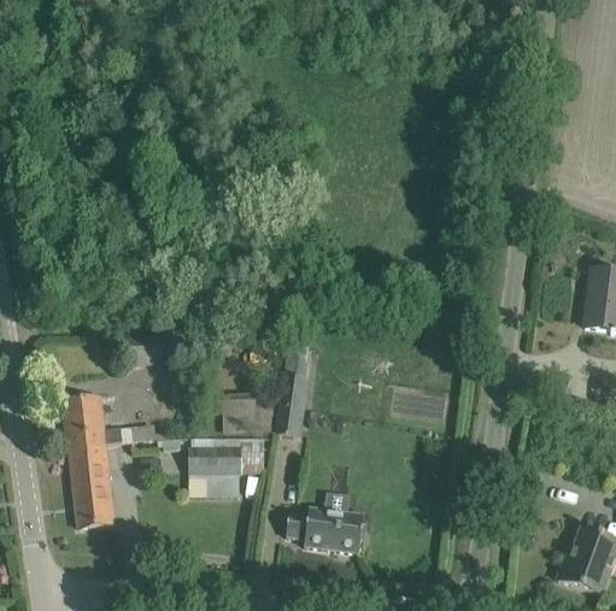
[(593,269),(586,325),(611,329),(611,333),(615,333),(615,272),(593,269)]
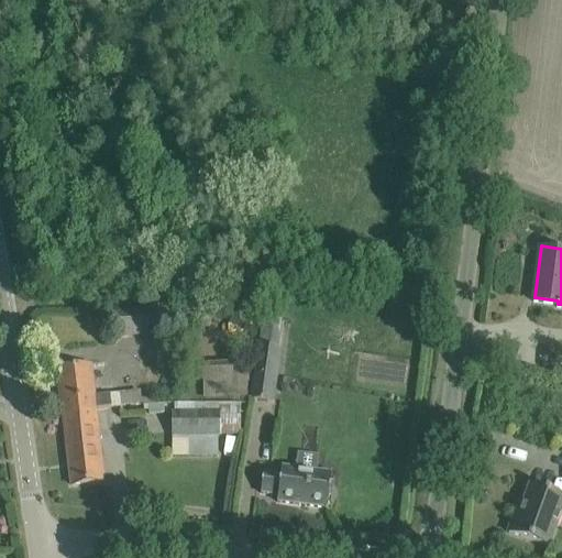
[(116,331),(187,327),(186,303),(113,307),(116,331)]
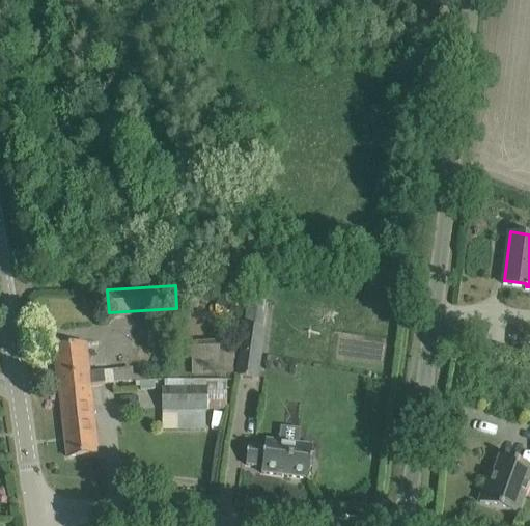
[(265,327),(262,327),(244,324),(239,365),(238,375),(257,377),(265,327)]
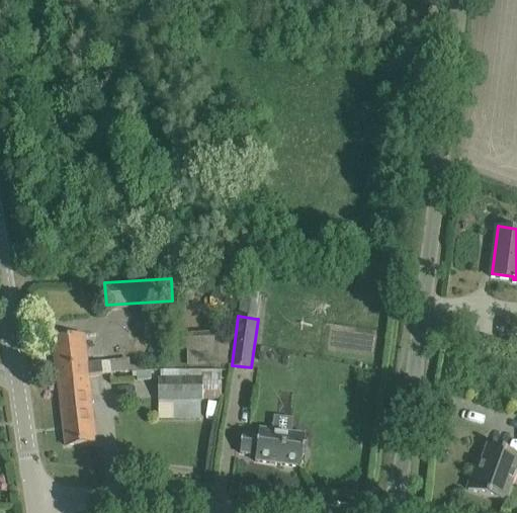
[(188,363),(229,362),(228,330),(186,331),(188,363)]
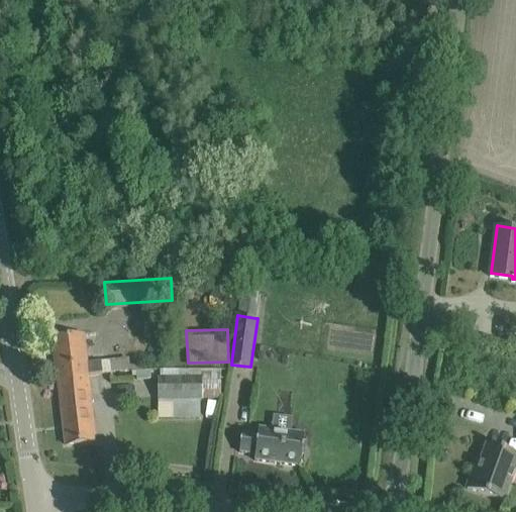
[(74,333),(54,336),(59,376),(89,372),(102,370),(101,357),(87,360),(84,332),(74,333)]
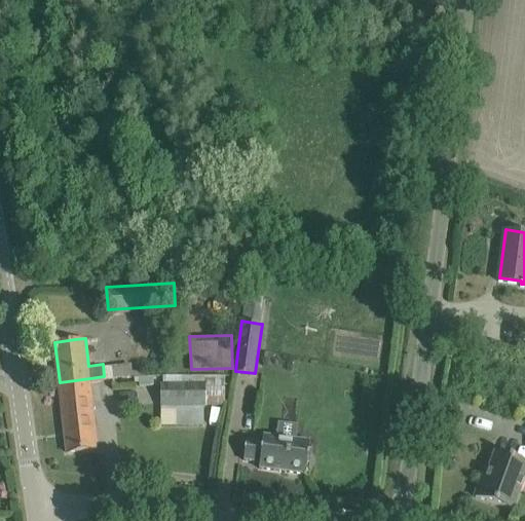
[(130,362),(112,364),(113,376),(132,374),(130,362)]
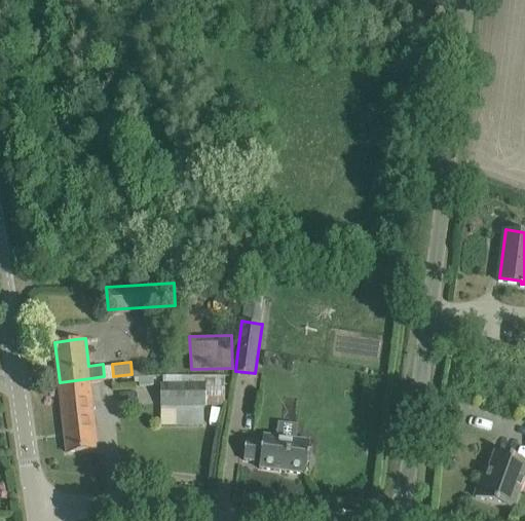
[(203,381),(160,381),(160,422),(203,422),(203,403),(225,402),(225,372),(203,373),(203,381)]
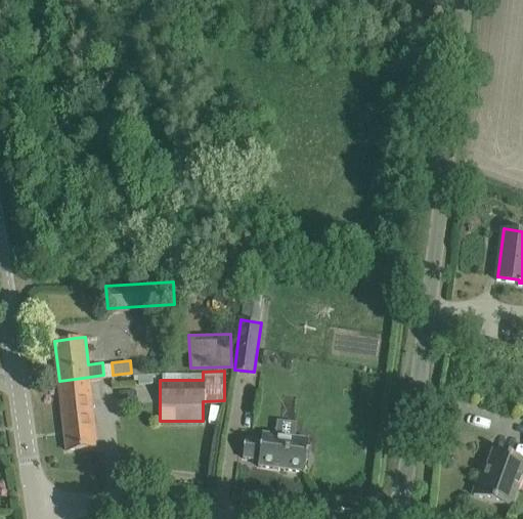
[(90,377),(59,381),(68,447),(97,444),(90,377)]
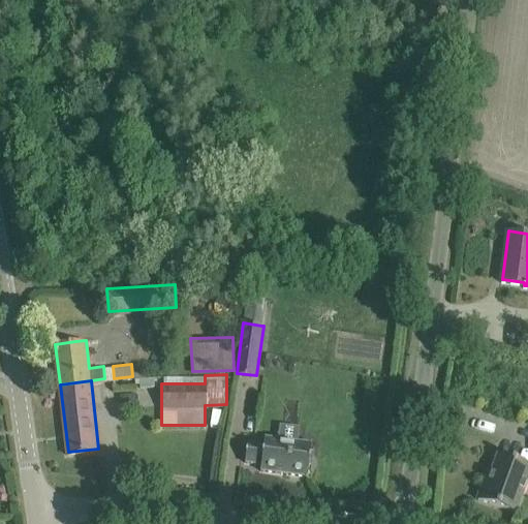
[(249,439),(246,460),(252,460),(262,461),(261,468),(308,473),(312,441),(297,439),(299,426),(279,424),(278,436),(266,435),(265,441),(249,439)]
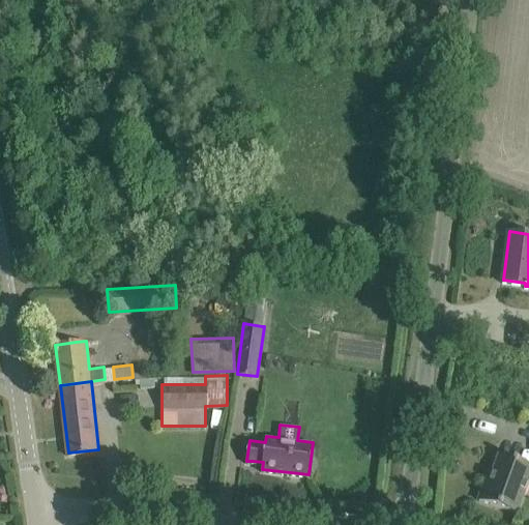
[(517,511),(528,476),(528,464),(500,454),(494,469),(491,468),(479,497),(517,511)]
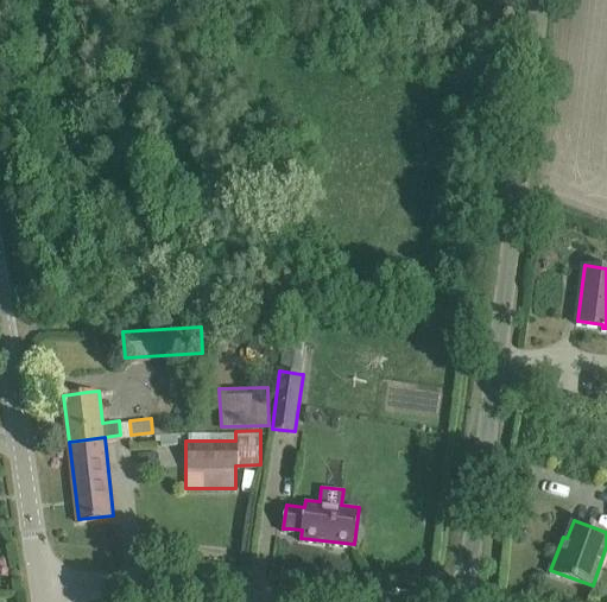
All buildings are outlined.
